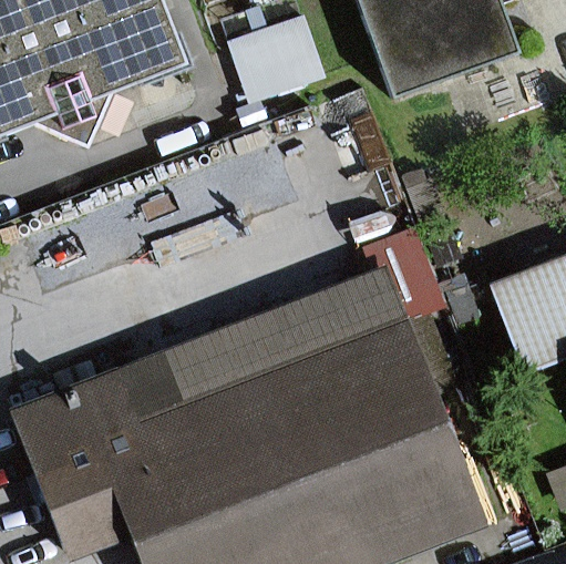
[(89,146),(113,91),(187,62),(163,0),(0,0),(0,134),(33,122),(89,146)]
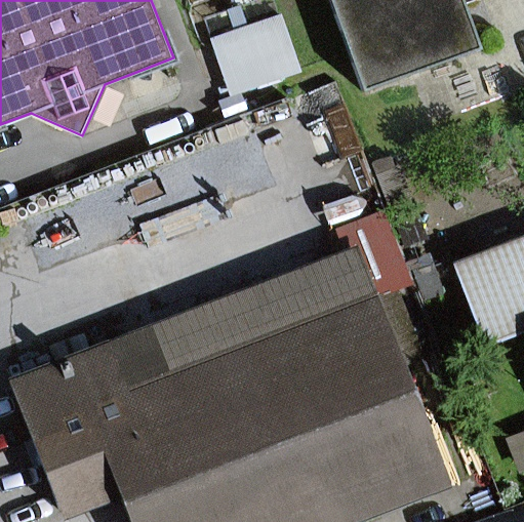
[(329,0),(362,89),(480,47),(462,0),(329,0)]
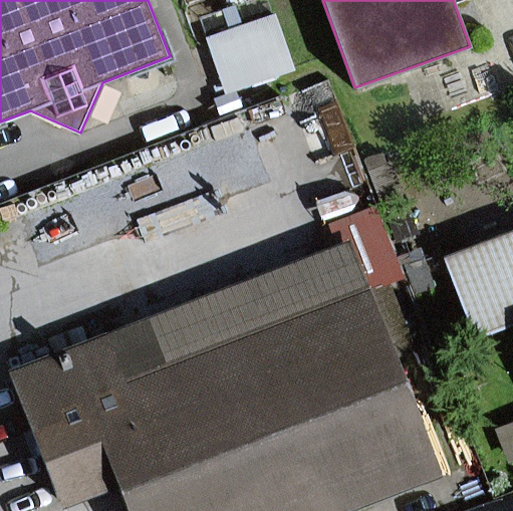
[(226,93),(296,69),(276,12),(206,36),(226,93)]
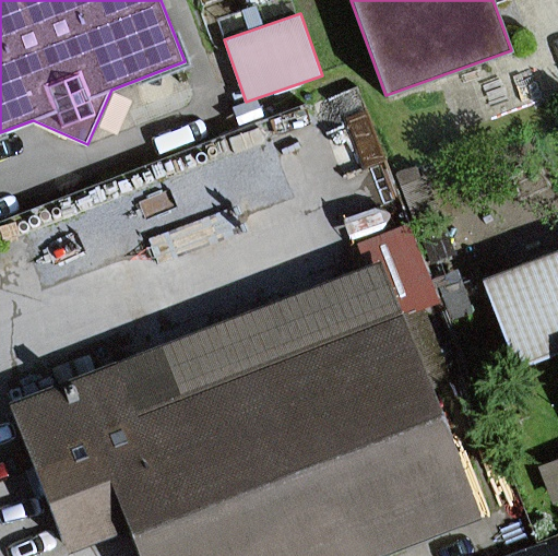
[(557,249),(482,280),(517,368),(557,352),(557,249)]
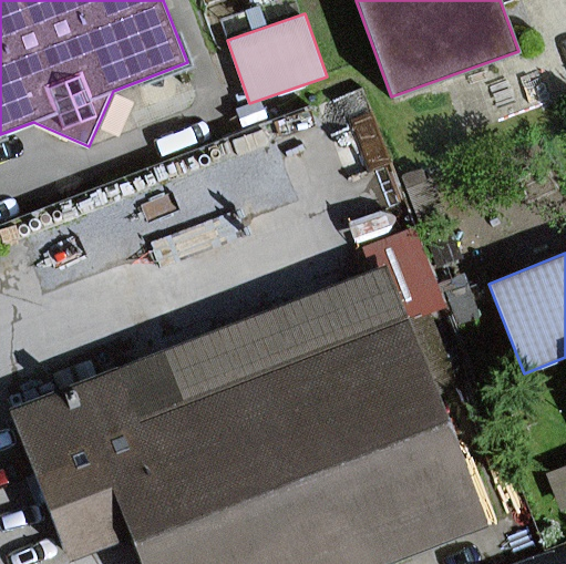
[(117,370),(137,421),(408,317),(388,266),(117,370)]
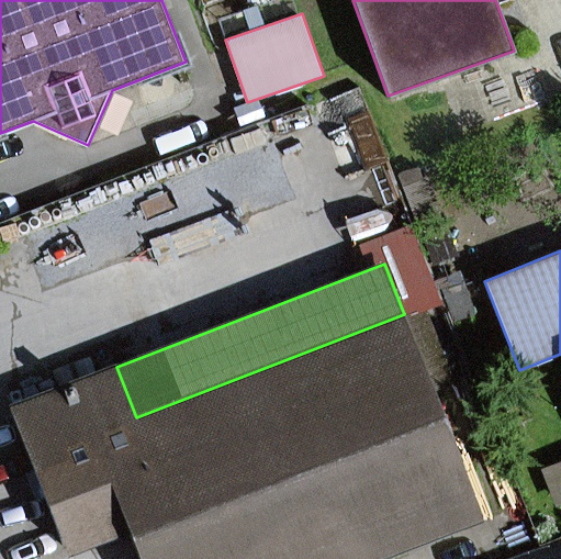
[(430,383),(450,377),(423,308),(404,314),(430,383)]
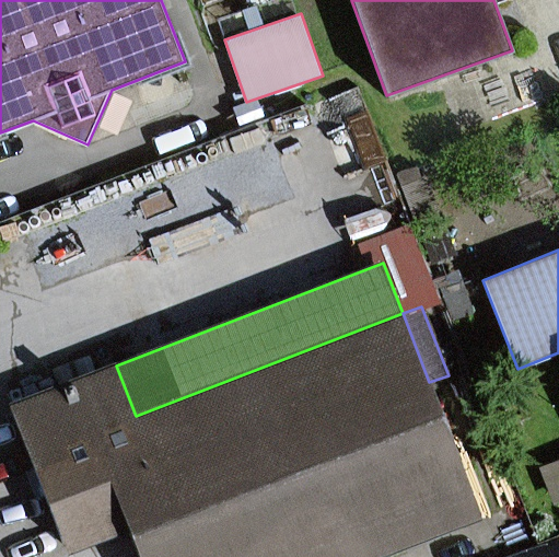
[(124,521),(138,556),(379,556),(481,518),(429,382),(403,313),(136,416),(116,366),(12,405),(66,543),(124,521)]
